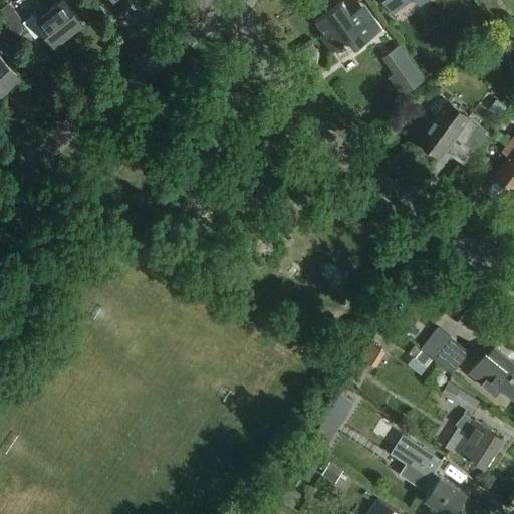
[(29,30),(29,31),(36,38),(44,31),(54,45),(82,23),(75,13),(84,6),(79,0),(62,0),(36,21),(37,23),(30,29),(29,30)]
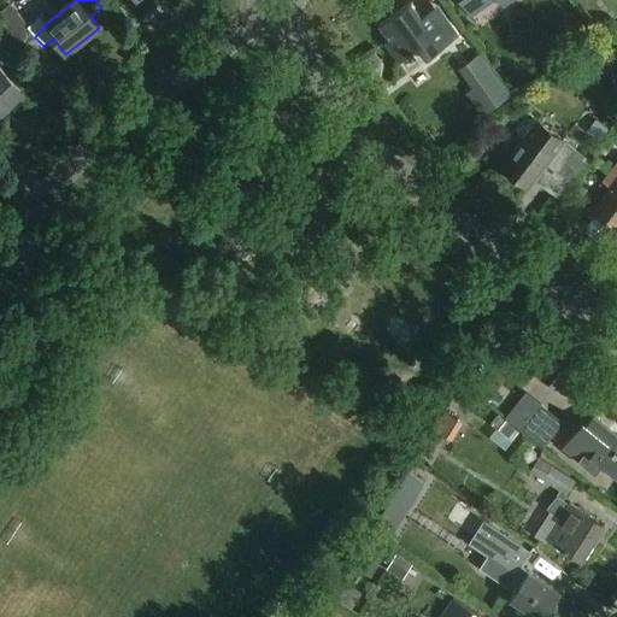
[(460,0),(471,16),(492,0),(497,0),(503,7),(512,0),(460,0)]
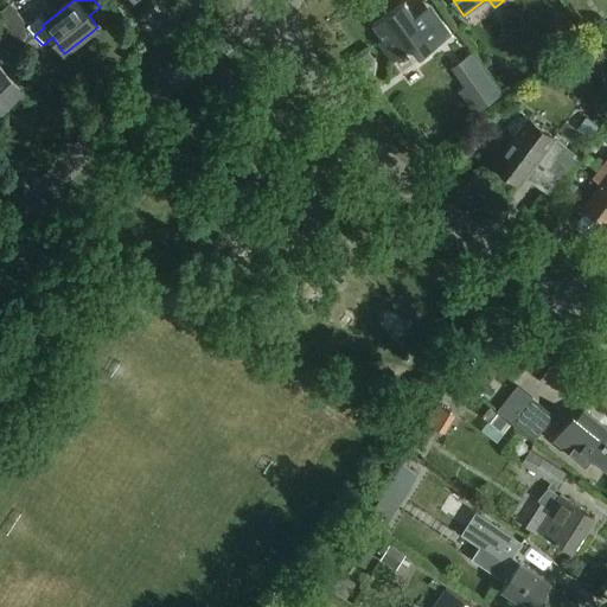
[(429,4),(413,16),(408,7),(404,1),(372,25),(382,39),(378,42),(393,62),(406,52),(410,59),(416,61),(421,56),(451,34),(429,4)]
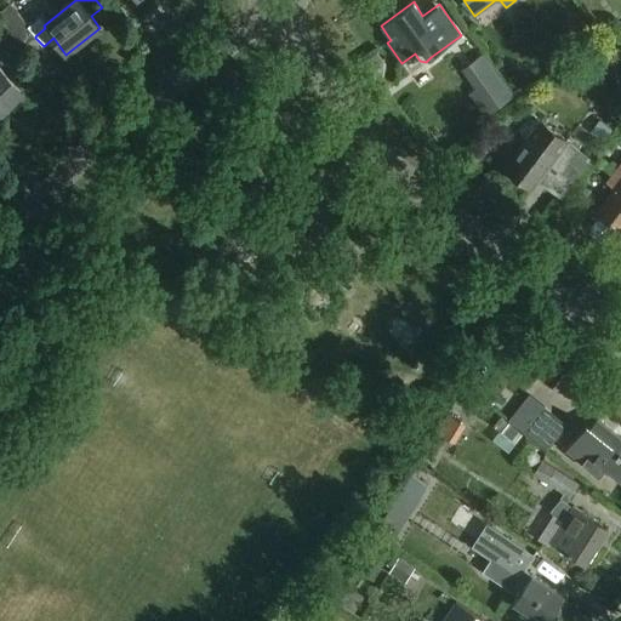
[(0,21),(23,47),(35,38),(35,36),(36,35),(10,4),(0,12),(0,21)]
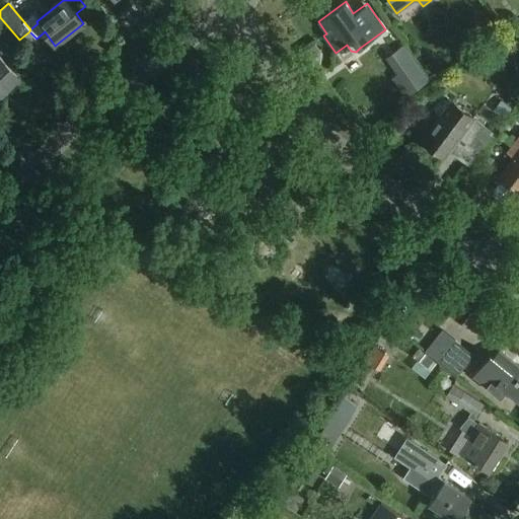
[(464,28),(475,43),(490,30),(478,16),(464,28)]
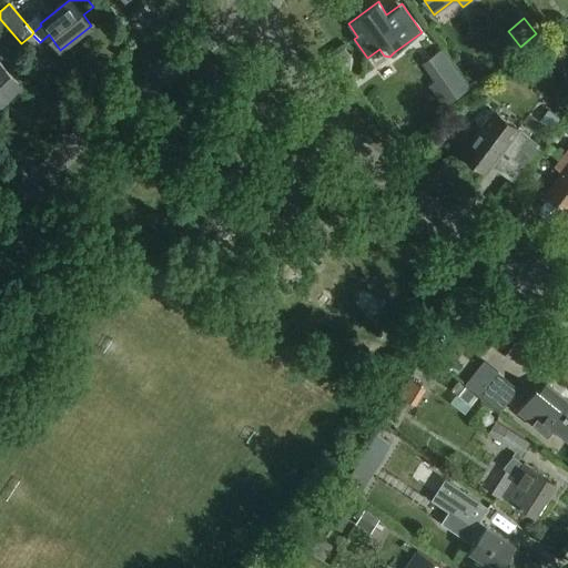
[(333,57),(340,67),(353,58),(345,48),(333,57)]
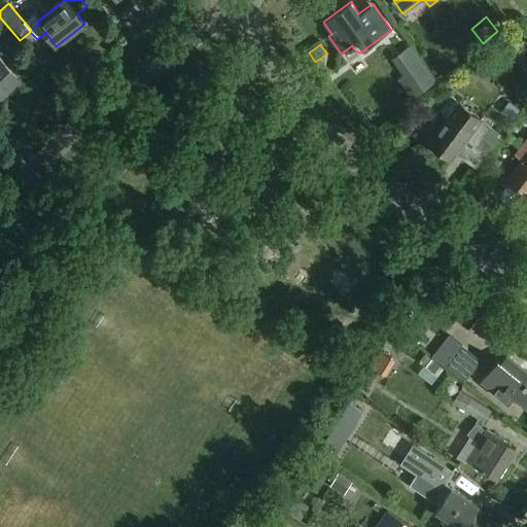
[(0,97),(20,78),(0,58),(0,97)]
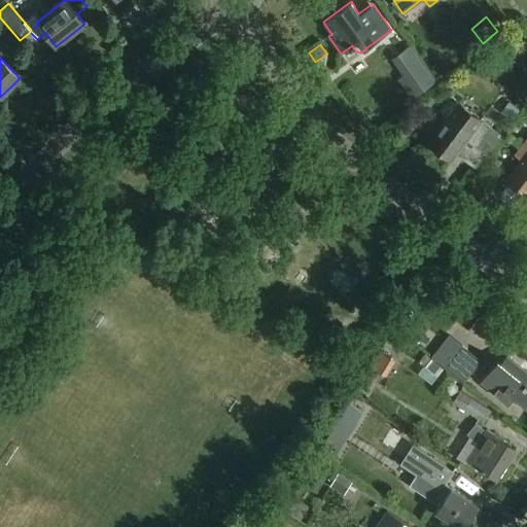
[(418,64),(400,75),(415,98),(431,85),(418,64)]
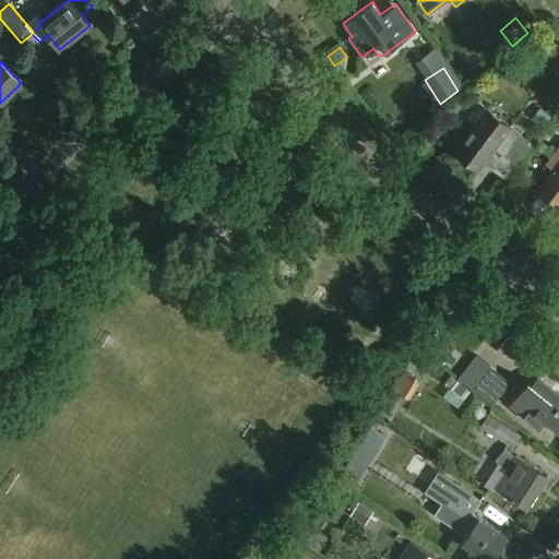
[(543,129),(551,118),(539,108),(531,120),(543,129)]
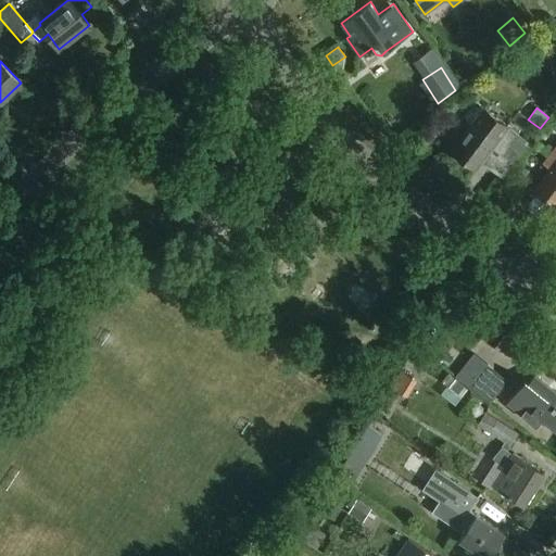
[(481,162),(492,148),(502,156),(516,137),(518,135),(490,113),(484,109),(476,121),(452,152),(476,169),(481,162)]
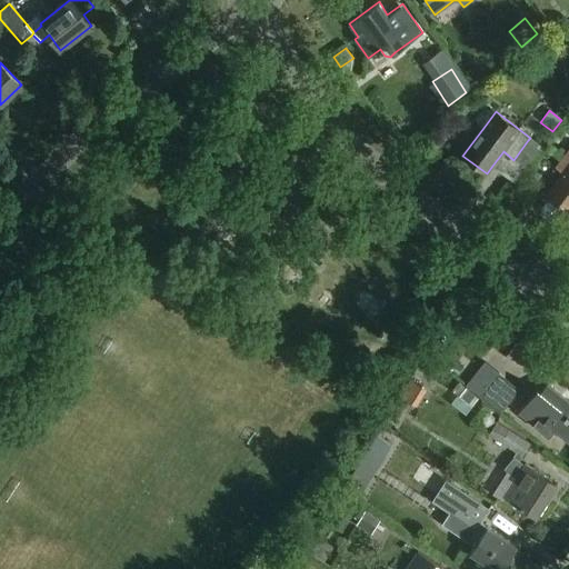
[(568,213),(568,149),(556,168),(562,173),(546,196),(550,199),(542,208),(543,216),(550,221),(558,220),(565,210),(568,213)]
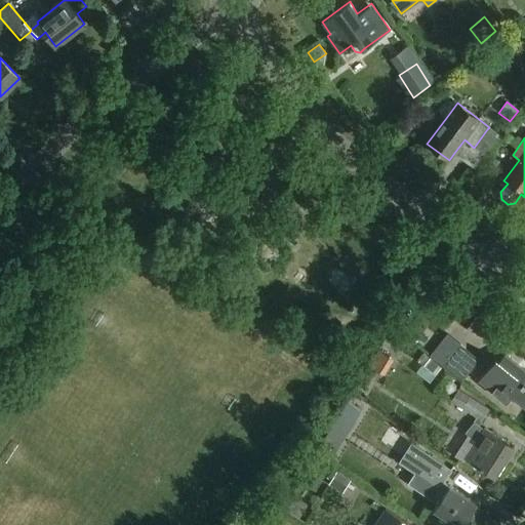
[(461,382),(479,360),(460,345),(442,366),(461,382)]
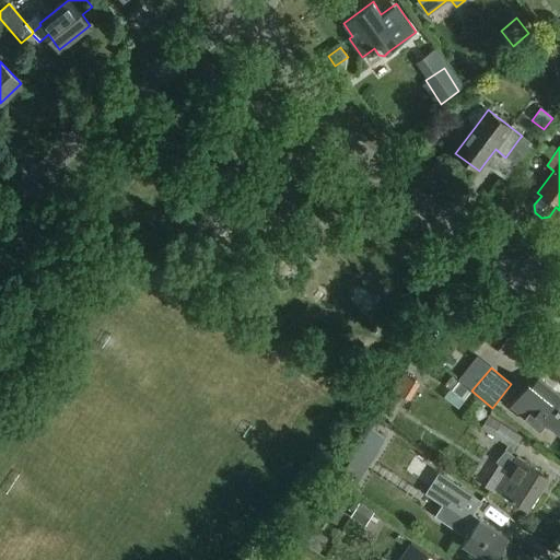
[(396,391),(410,399),(420,383),(405,374),(396,391)]
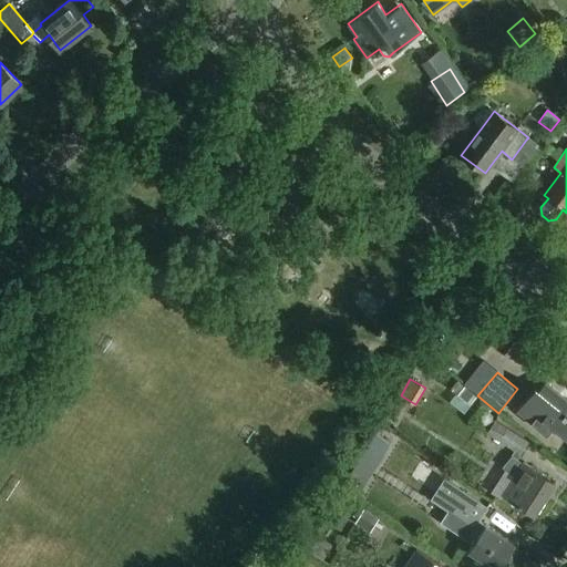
[(566,400),(545,382),(538,391),(535,389),(516,411),(547,435),(554,428),(566,437),(566,400)]
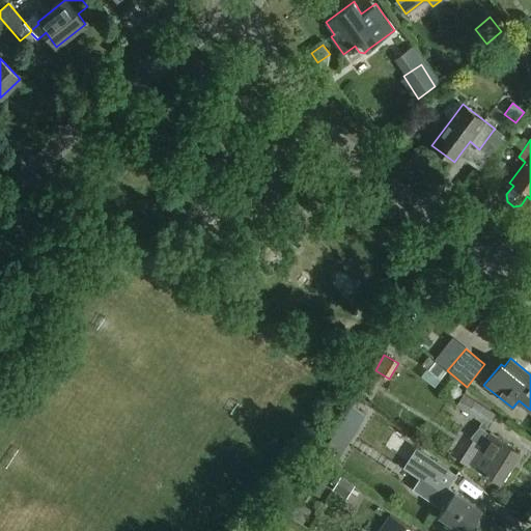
[(432,360),(426,368),(438,379),(445,370),(432,360)]
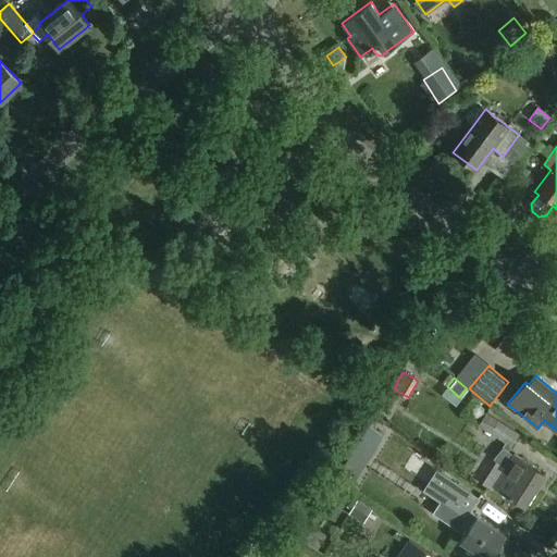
[(485,413),(478,426),(511,447),(519,434),(485,413)]
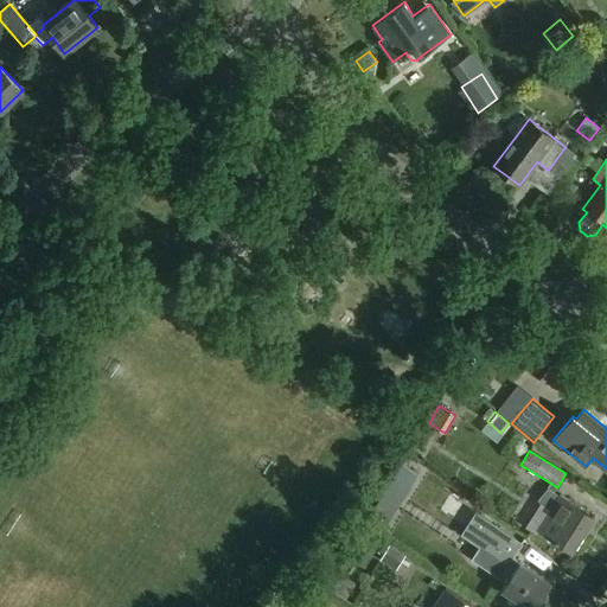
[(419,474),(402,465),(394,478),(410,489),(419,474)]
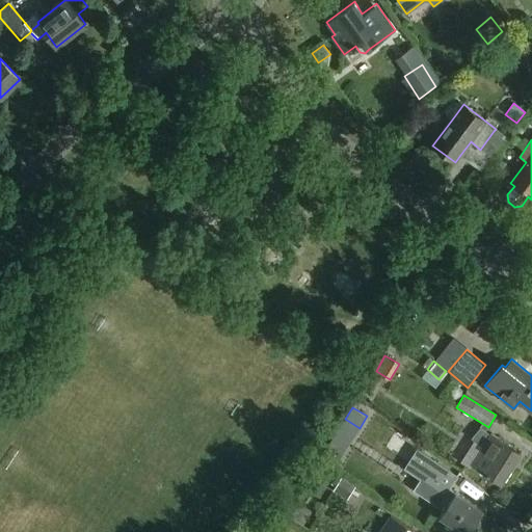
[(470,466),(484,475),(501,485),(521,454),(503,443),(501,445),(489,436),(482,448),(470,466)]
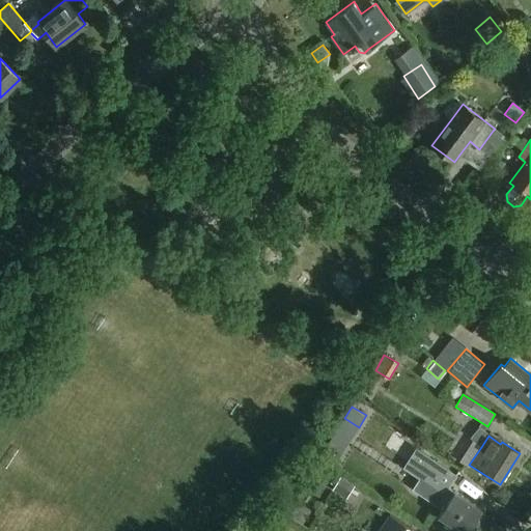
[(413,488),(437,505),(443,509),(439,516),(460,530),(468,530),(482,510),(454,492),(453,493),(450,491),(448,488),(457,475),(417,448),(404,468),(420,478),(419,479),(413,488)]
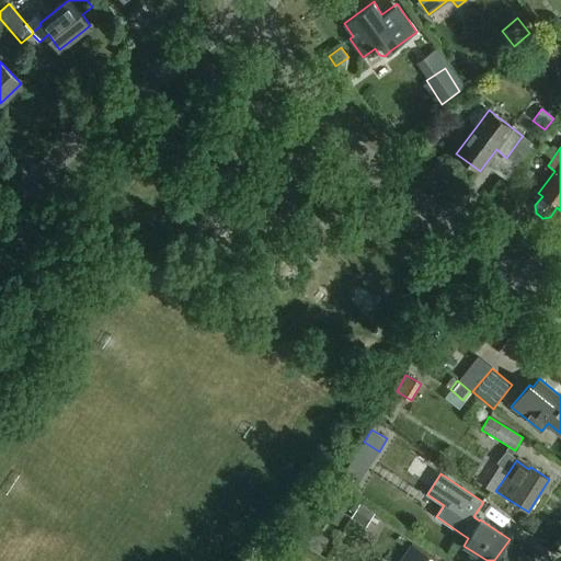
[(348,511),(353,514),(351,517),(367,526),(374,513),(354,502),(348,511)]
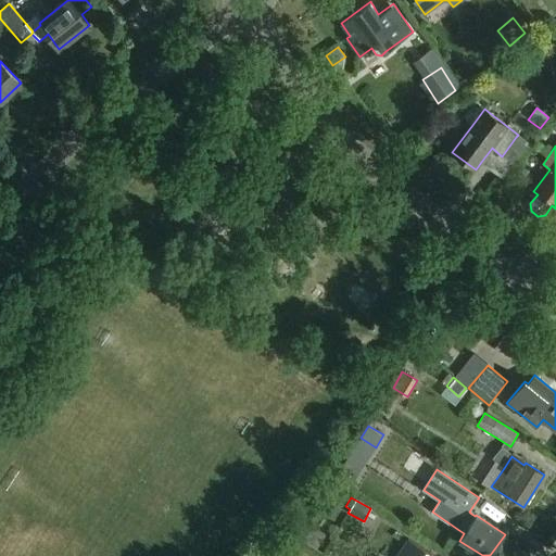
[(436,555),(408,540),(397,555),(436,555)]
